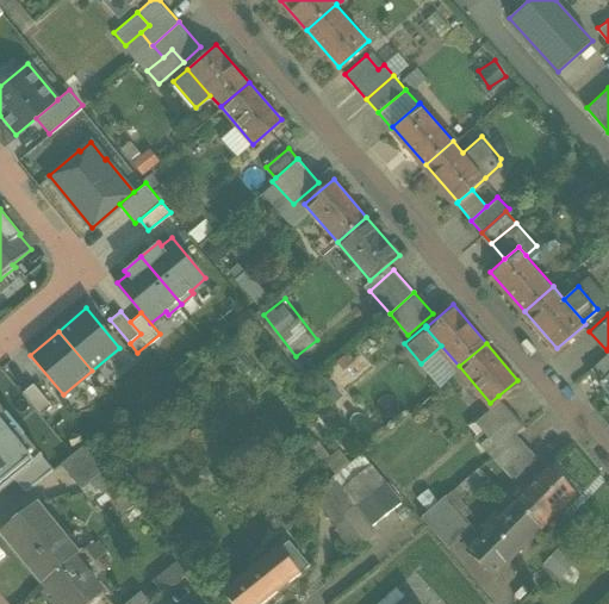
[(608,348),(607,350),(586,368),(598,380),(608,369),(608,348)]
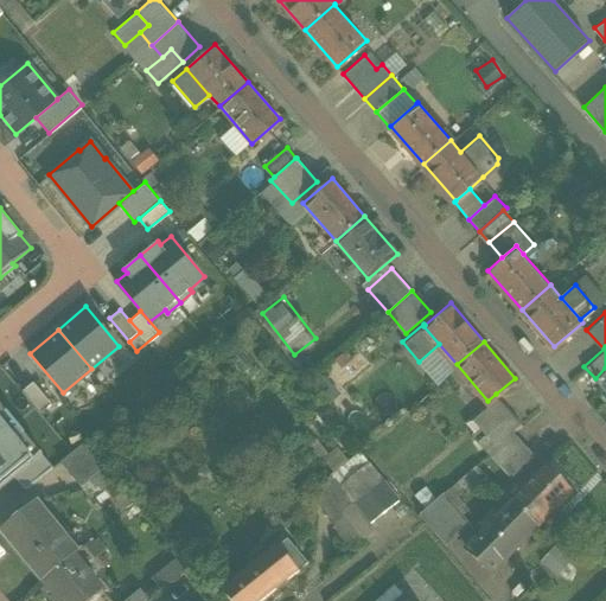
[(605,368),(595,378),(605,389),(605,368)]
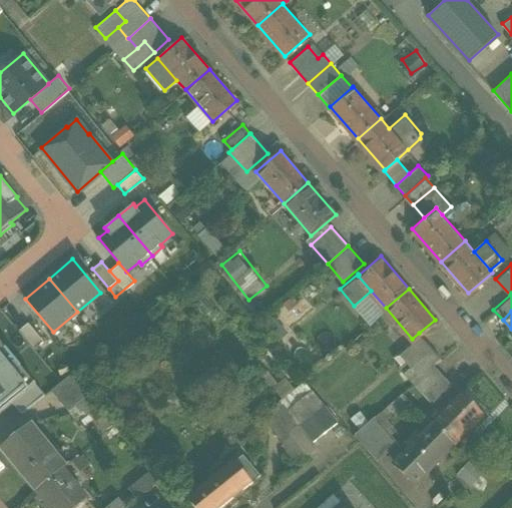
[(28,321),(19,329),(35,347),(43,340),(28,321)]
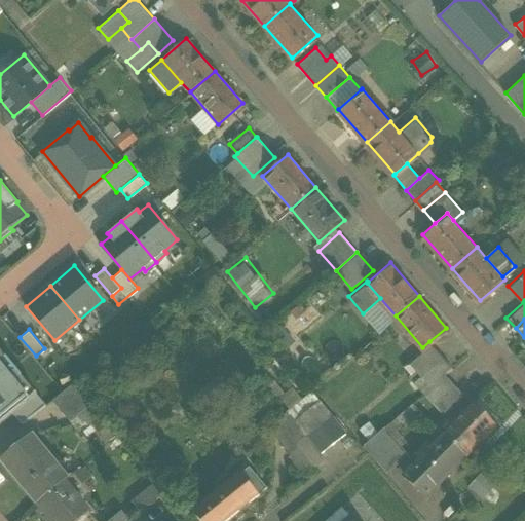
[(300,335),(287,348),(294,357),(307,343),(300,335)]
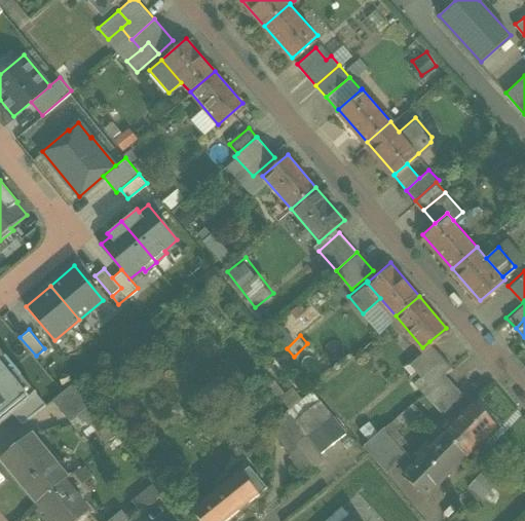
[(422,347),(408,361),(419,373),(441,354),(429,341),(422,347)]
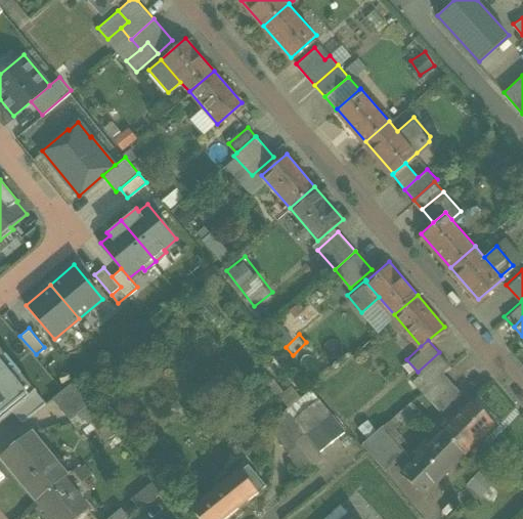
[(439,352),(418,372),(428,383),(442,370),(449,363),(439,352)]
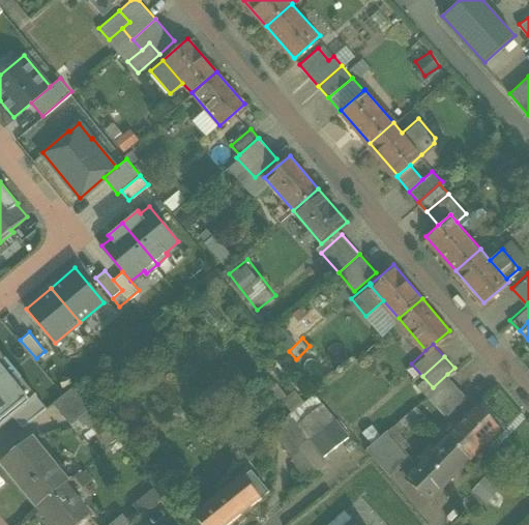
[(0,426),(13,415),(37,396),(35,394),(29,399),(16,382),(22,377),(5,357),(0,361),(0,426)]
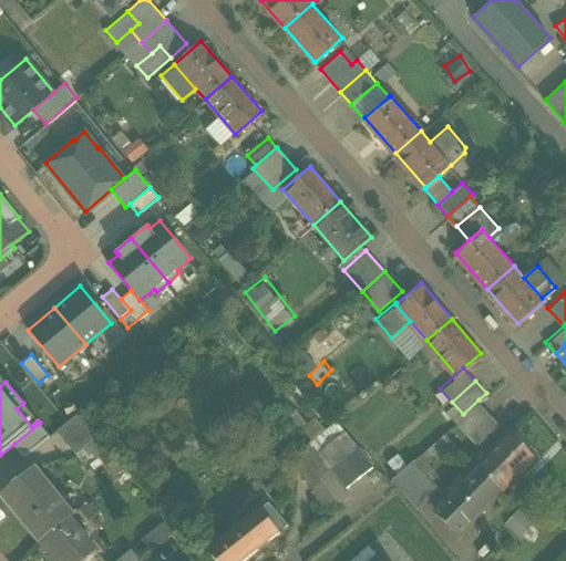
[(463,414),(459,418),(477,442),(498,423),(479,400),(463,414)]
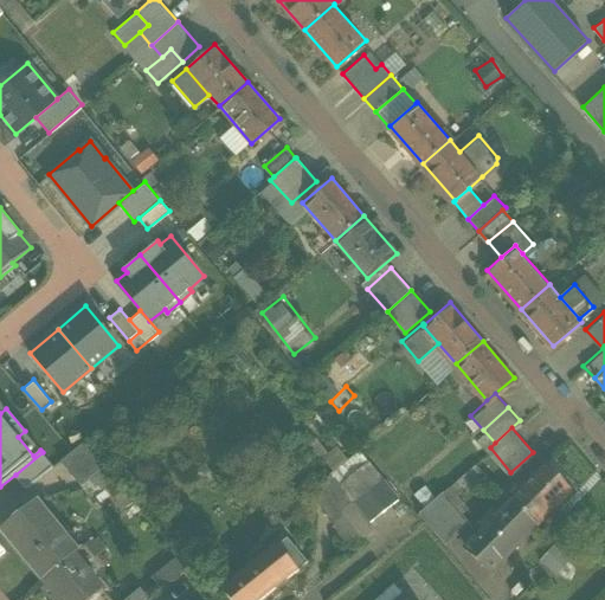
[(85,440),(60,459),(79,483),(104,463),(85,440)]
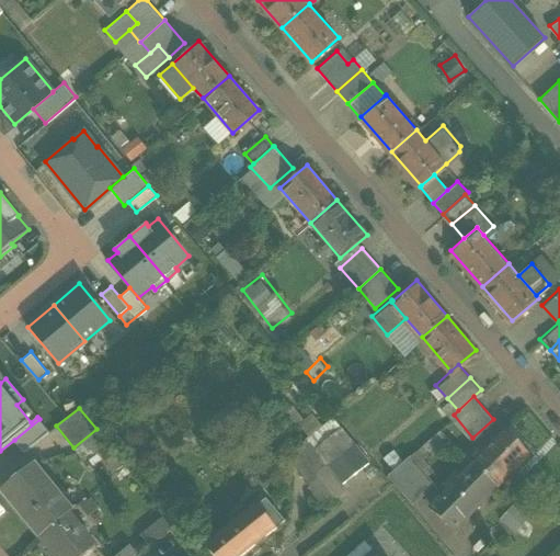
[(328,411),(300,434),(311,446),(339,424),(328,411)]
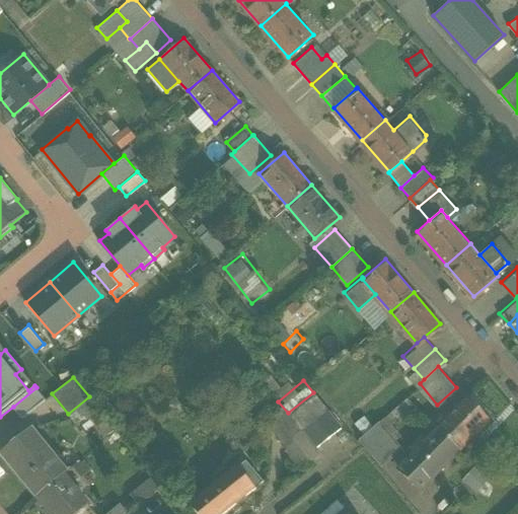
[(37,387),(13,407),(21,418),(46,397),(37,387)]
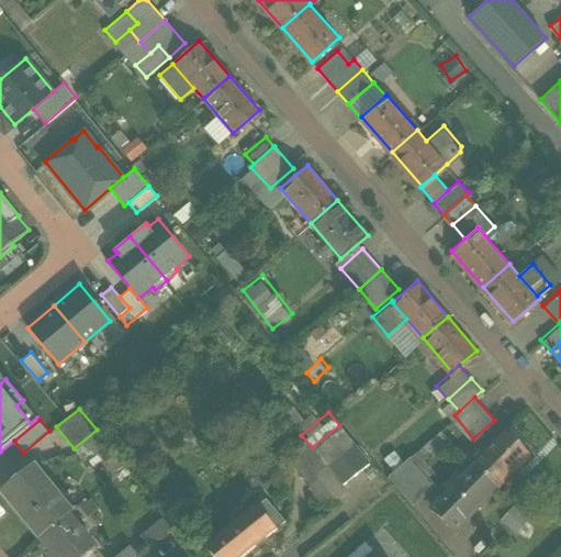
[(339,425),(312,447),(324,463),(352,441),(339,425)]
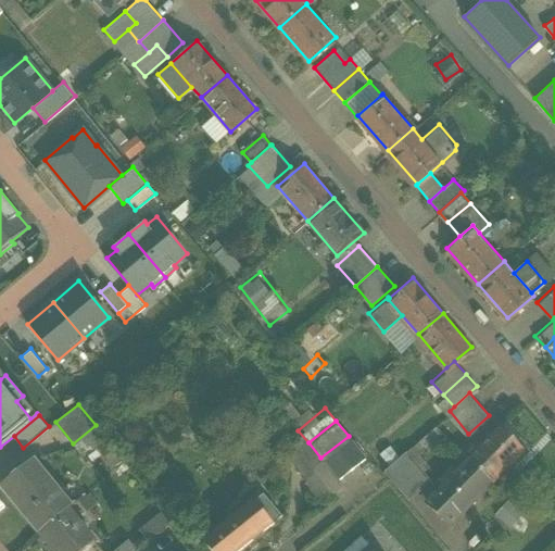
[(500,425),(468,458),(493,481),(525,450),(500,425)]
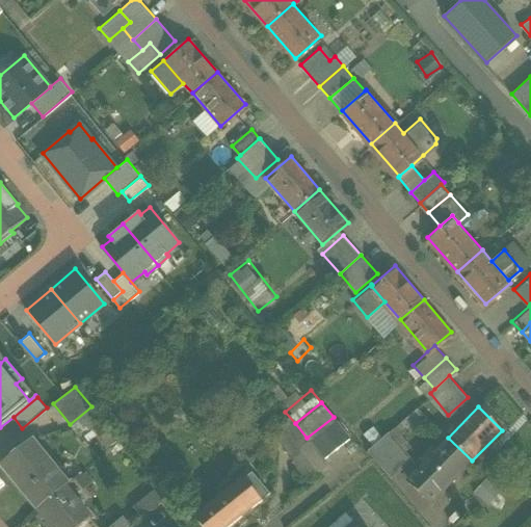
[(334,417),(307,438),(322,455),(348,435),(334,417)]
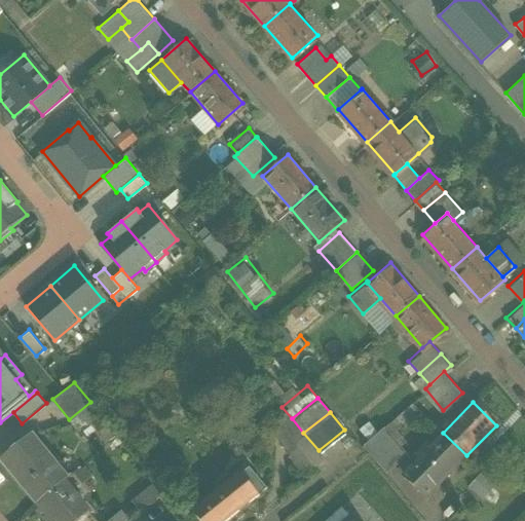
[(406,451),(383,425),(363,444),(385,470),(406,451)]
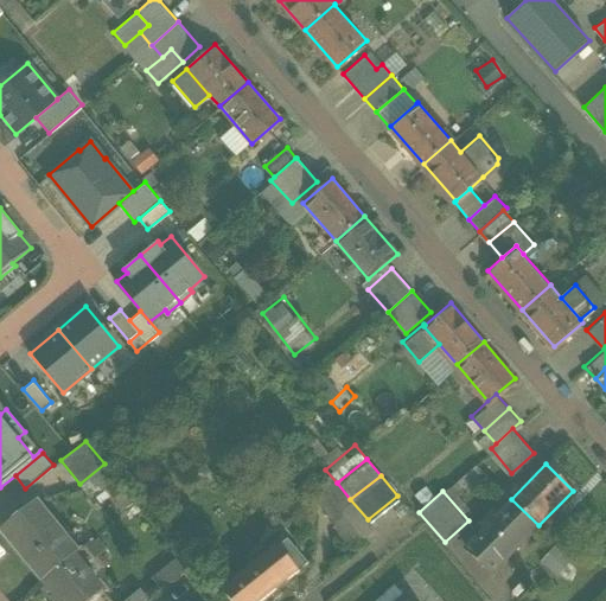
[(77,545),(37,497),(2,526),(43,575),(75,549),(77,545)]
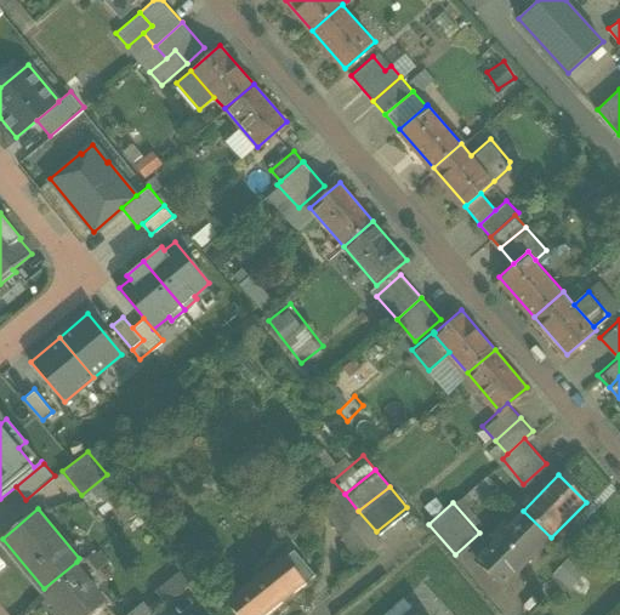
[(551,537),(523,511),(478,557),(506,585),(551,537)]
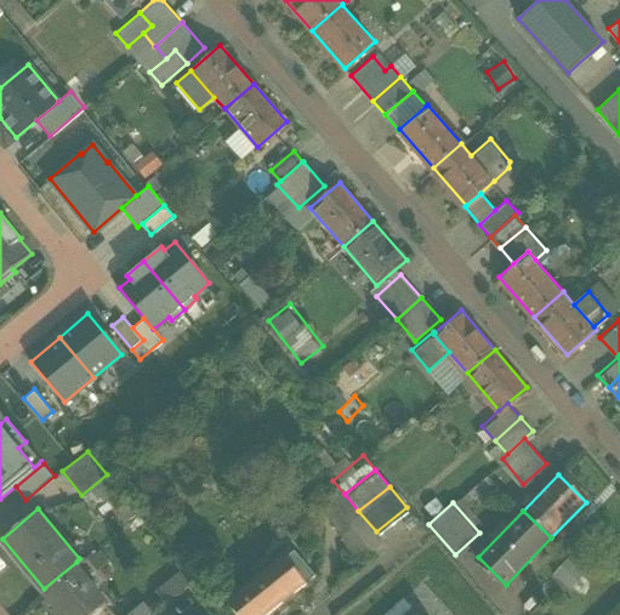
[(311,570),(291,546),(279,556),(300,580),(311,570)]
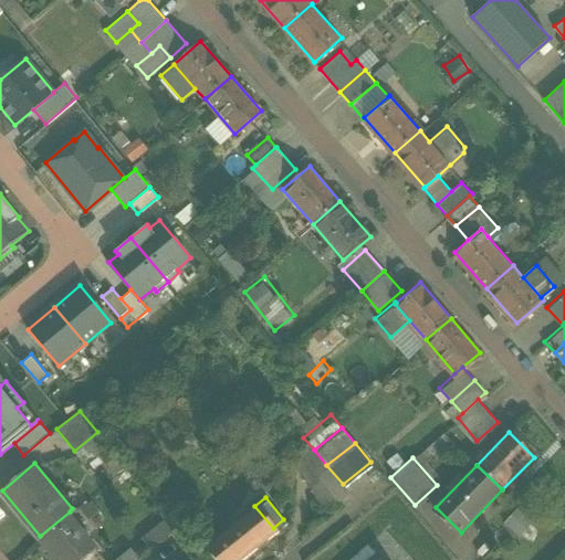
[(254,506),(206,546),(217,559),(233,559),(273,528),(254,506)]
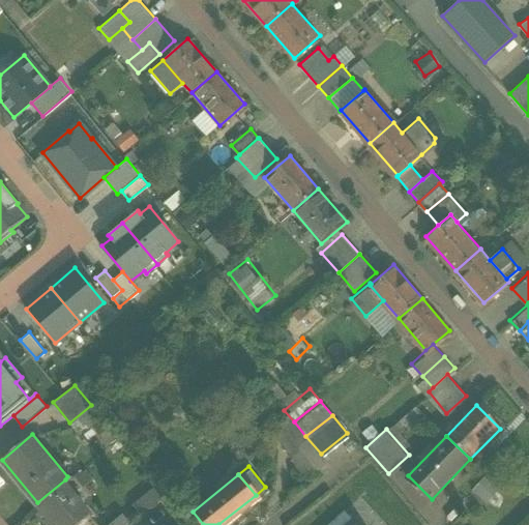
[(72,524),(91,511),(65,479),(37,502),(55,524),(72,524)]
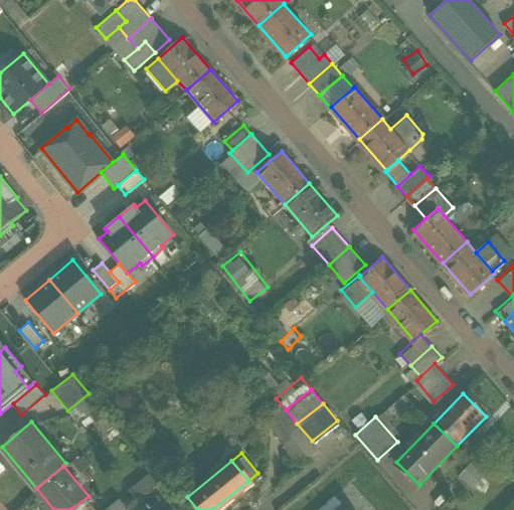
[(474,466),(464,477),(473,484),(483,473),(474,466)]
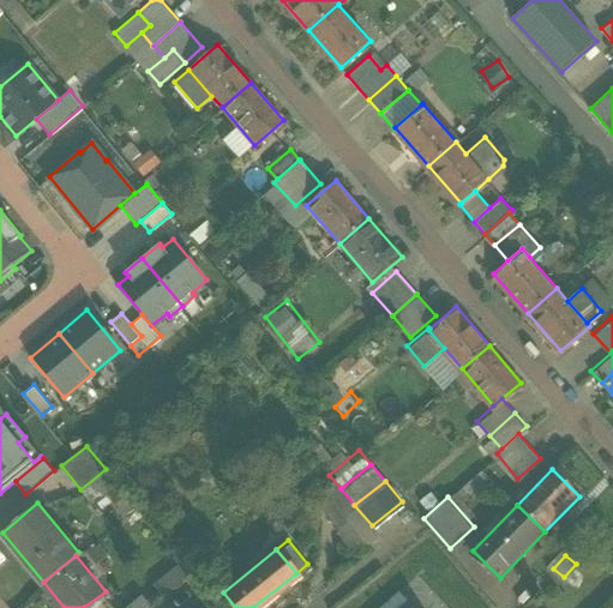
[(408,576),(394,560),(385,569),(400,583),(408,576)]
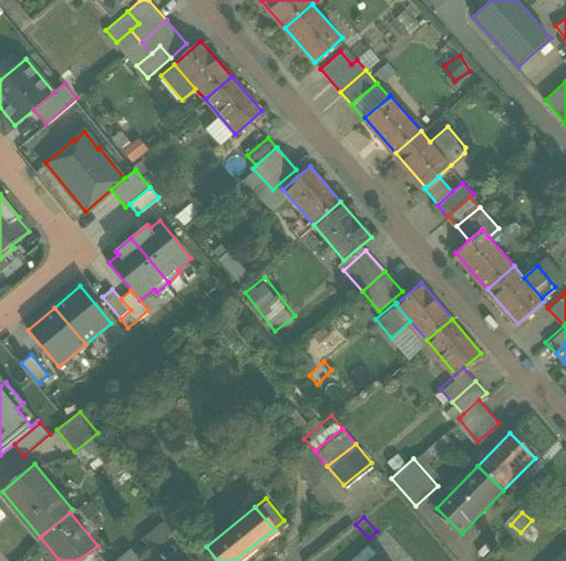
[(130,547),(112,560),(133,560),(139,557),(130,547)]
